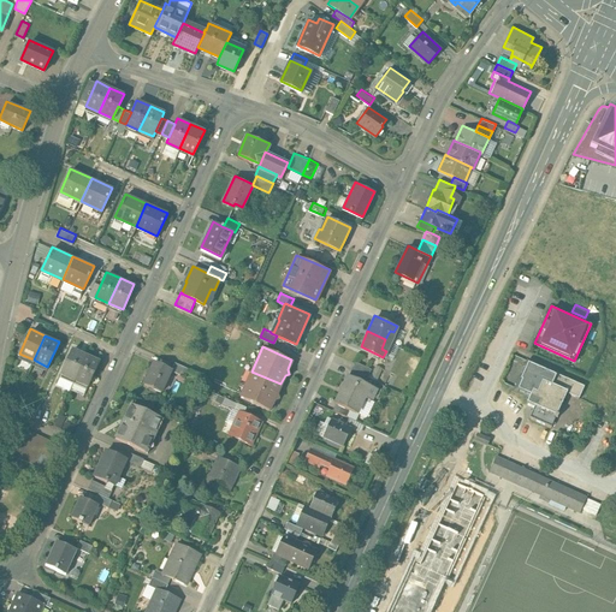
[(86,354),(72,348),(60,373),(75,379),(86,354)]
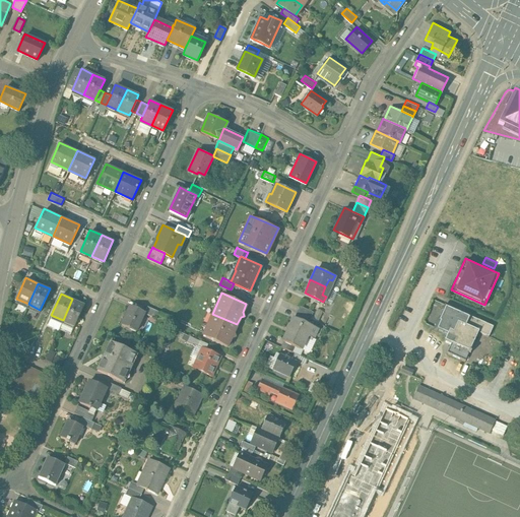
[(83,304),(72,299),(63,320),(74,325),(83,304)]
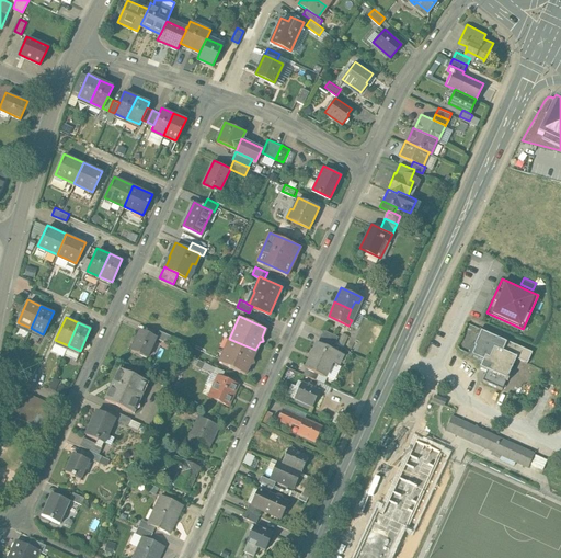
[(531,351),(480,327),(468,353),(482,360),(479,365),(487,368),(481,379),(502,388),(516,356),(527,362),(531,351)]
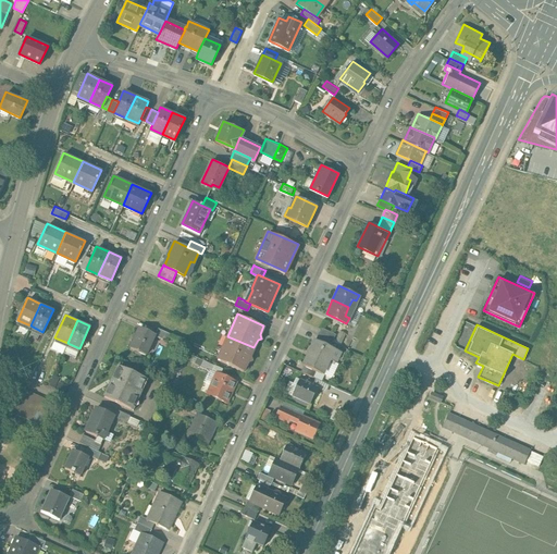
[(155,333),(139,325),(131,346),(146,354),(155,334),(155,333)]
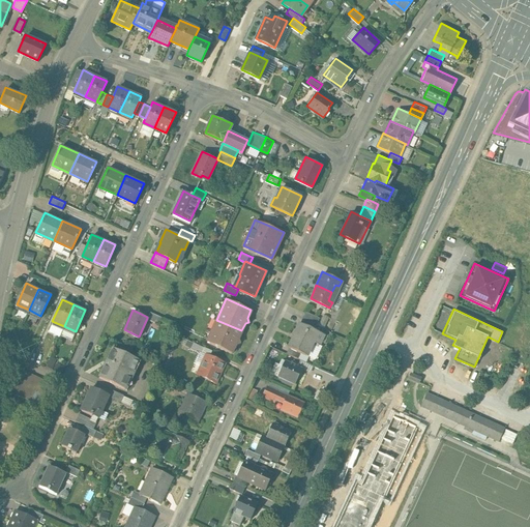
[(319,316),(305,310),(302,316),(317,323),(319,316)]
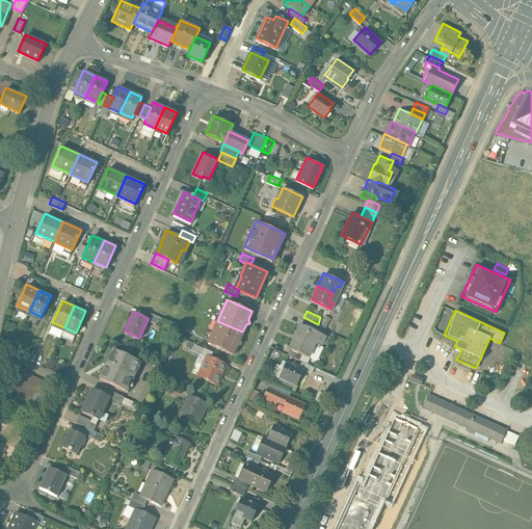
[(148,318),(148,319),(159,324),(162,317),(151,312),(148,318)]
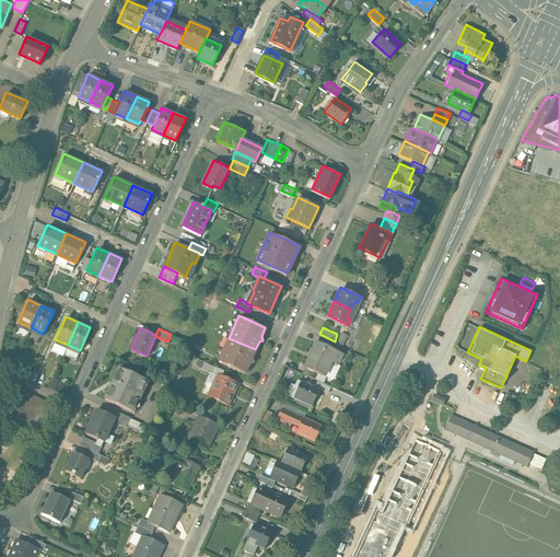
[(335,341),(319,334),(316,340),(331,348),(335,341)]
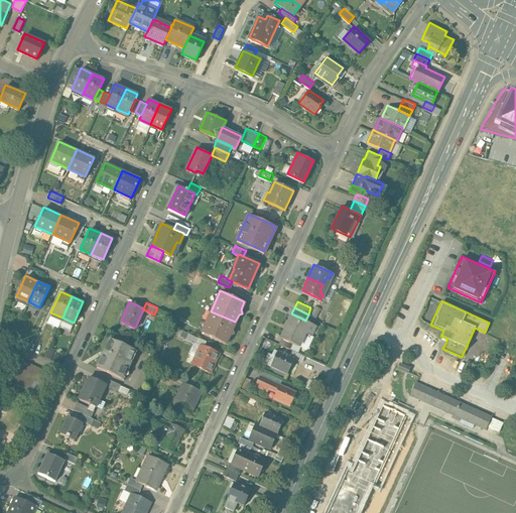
[(235,322),(211,311),(202,331),(226,342),(230,335),(233,333),(232,330),(235,322)]
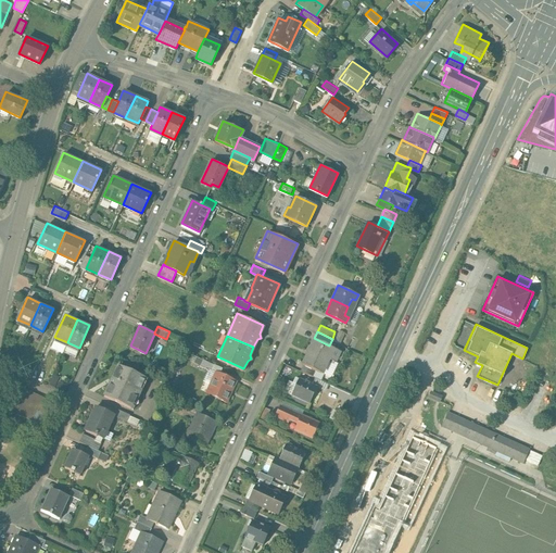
[(314,338),(310,348),(311,348),(304,363),(304,364),(316,369),(320,372),(327,356),(335,360),(339,350),(314,338)]
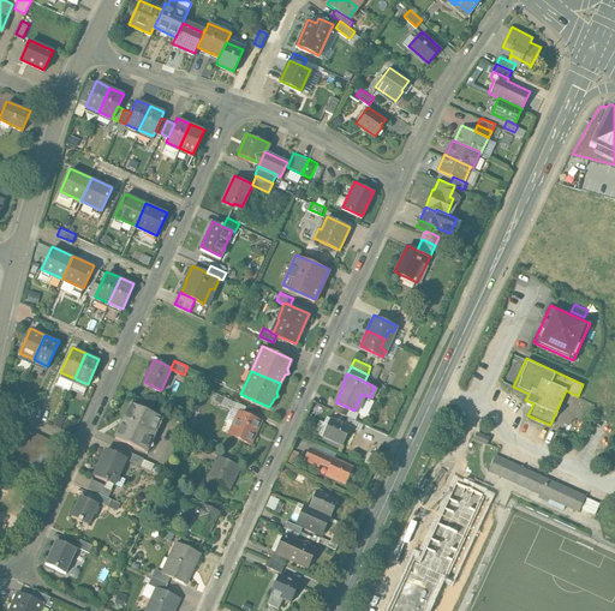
[(238,401),(225,395),(221,402),(234,408),(234,407),(238,401)]
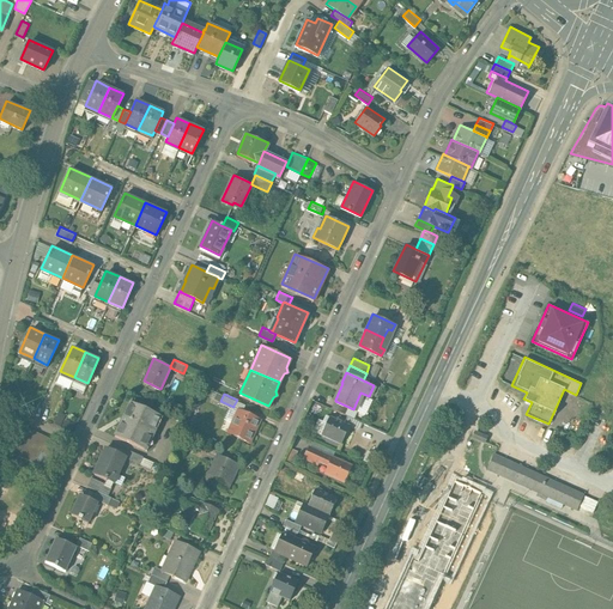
[(349,407),(335,401),(335,400),(334,400),(331,407),(345,413),(349,407)]
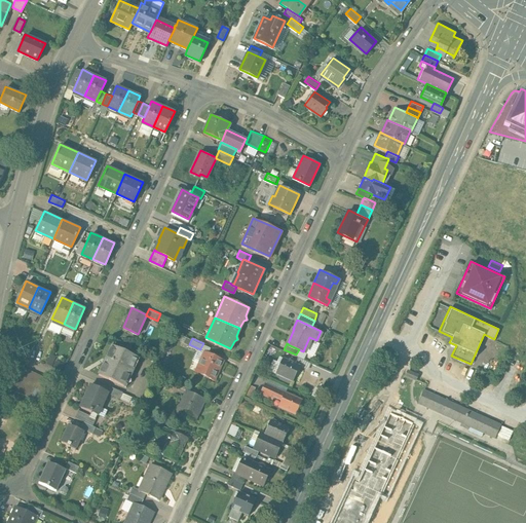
[(138,357),(112,344),(99,373),(124,385),(138,357)]
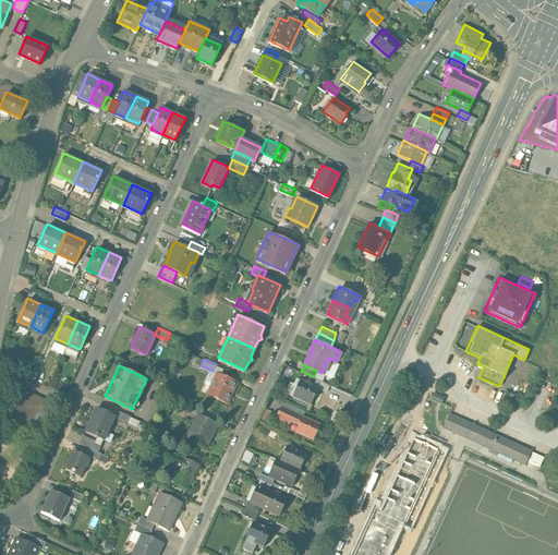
[(237,381),(217,372),(208,393),(227,401),(237,381)]
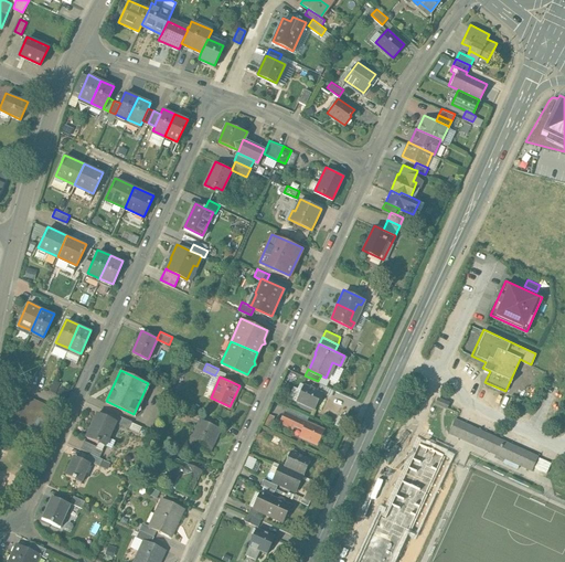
[(322,391),(304,383),(300,382),(298,386),(301,389),(296,400),(315,409),(318,399),(320,400),(322,393),(321,392),(322,391)]
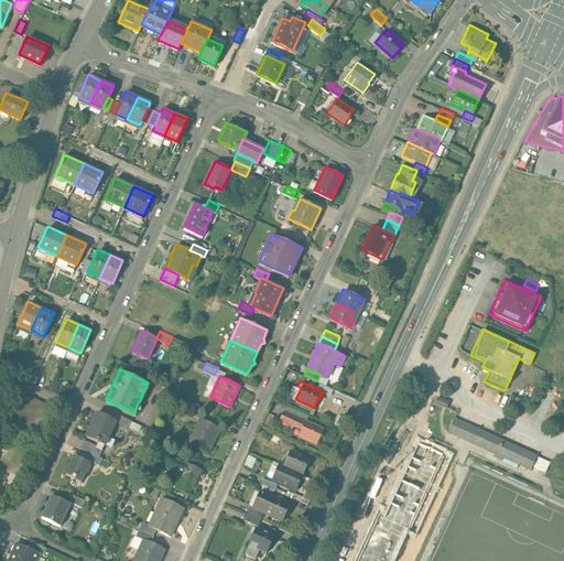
[(13,387),(8,399),(14,402),(20,390),(13,387)]
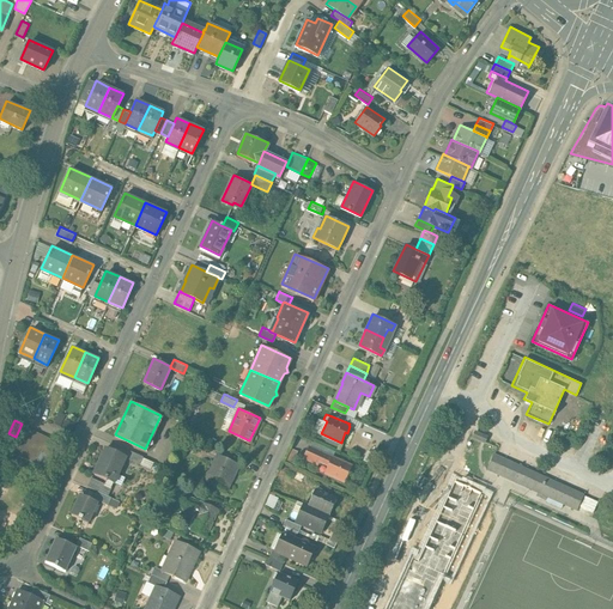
[(22,424),(16,437),(17,437),(22,439),(28,426),(22,424)]
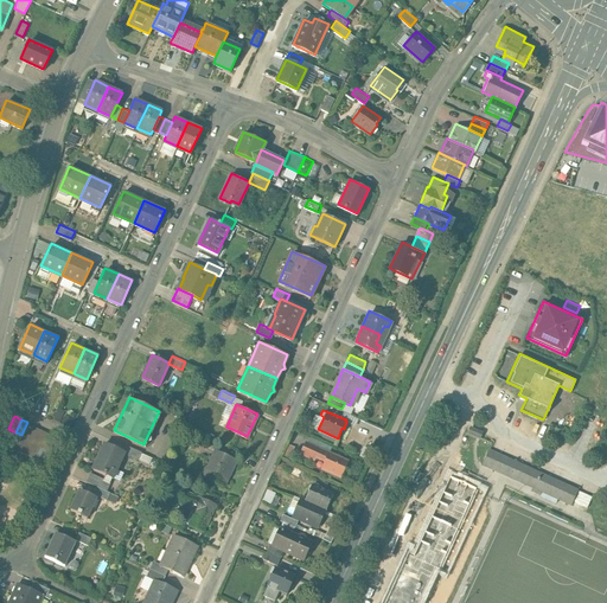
[(34,425),(27,422),(21,435),(23,436),(29,438),(34,425)]
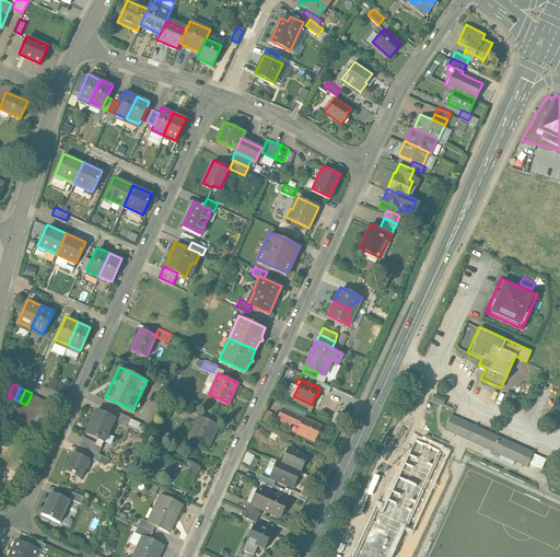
[(37,395),(32,393),(26,405),(32,407),(37,395)]
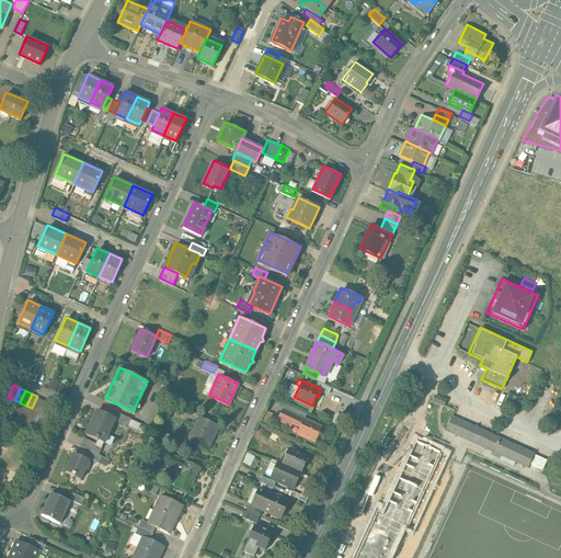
[(44,398),(37,396),(32,408),(33,408),(38,411),(44,398)]
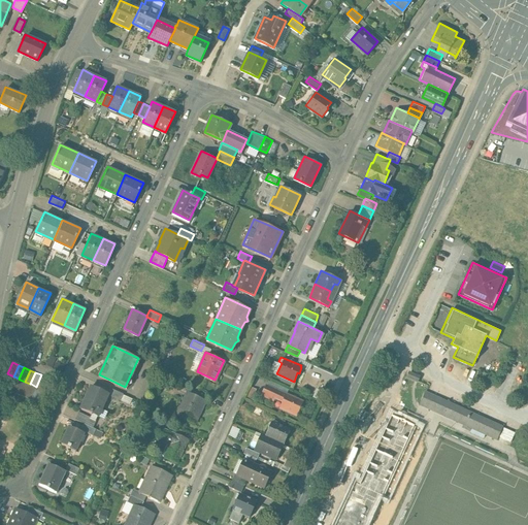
[(13,376),(7,373),(2,385),(9,388),(14,376),(13,376)]
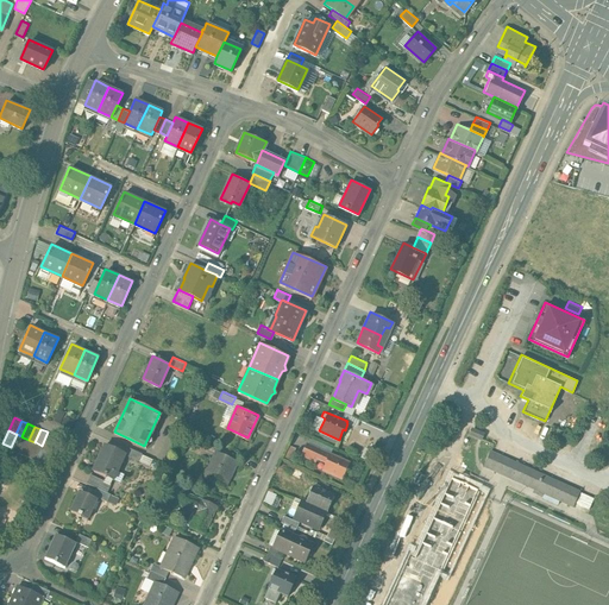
[(48,432),(42,446),(48,448),(54,435),(48,432)]
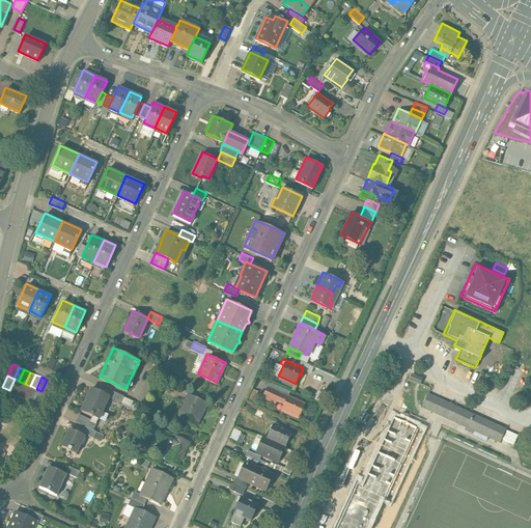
[(19,381),(15,379),(9,390),(15,393),(20,382),(19,381)]
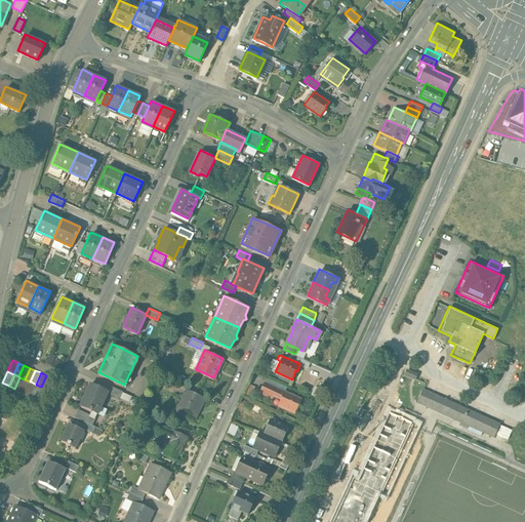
[(46,375),(41,387),(46,390),(52,377),(46,375)]
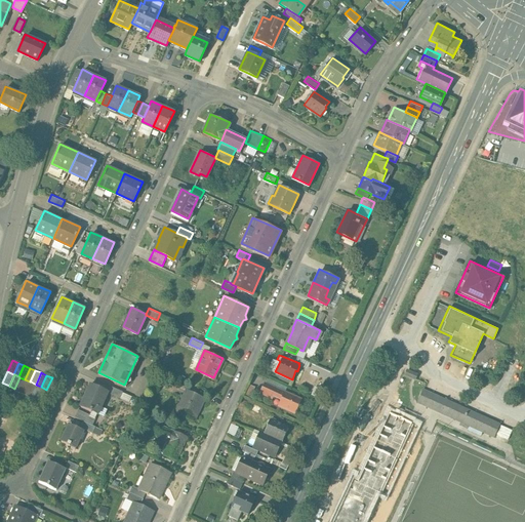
[(25,379),(19,377),(14,389),(19,391),(25,379)]
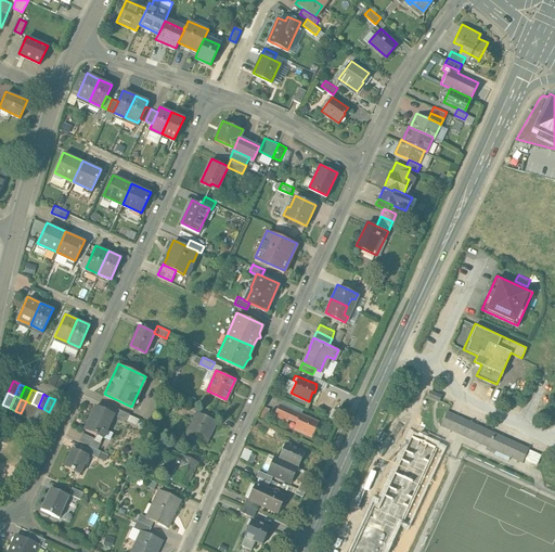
[(26,401),(21,413),(26,415),(33,403),(31,403),(26,401)]
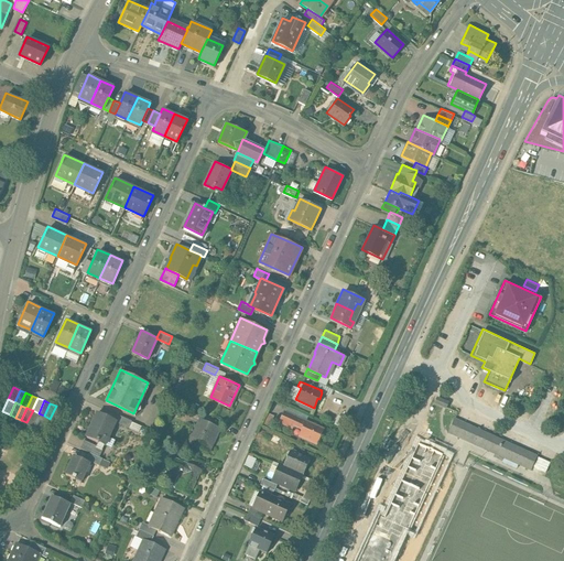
[(39,413),(33,410),(26,422),(33,425),(39,413)]
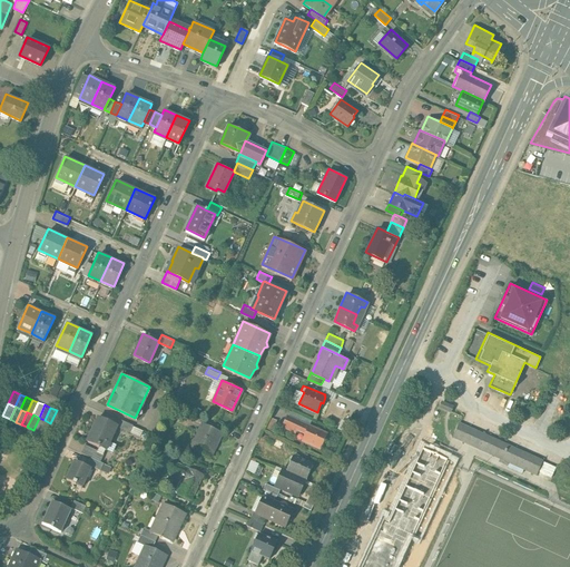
[(97,416),(87,439),(97,445),(99,446),(106,448),(117,424),(97,416)]
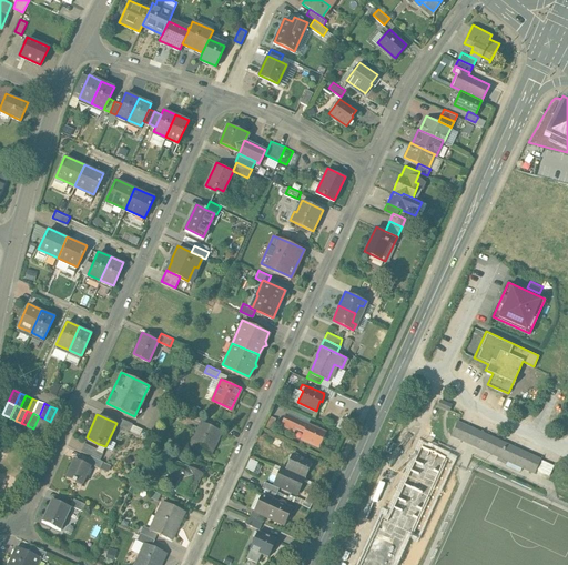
[(325,431),(307,423),(291,415),(287,423),(304,431),(301,437),(318,446),(325,431)]
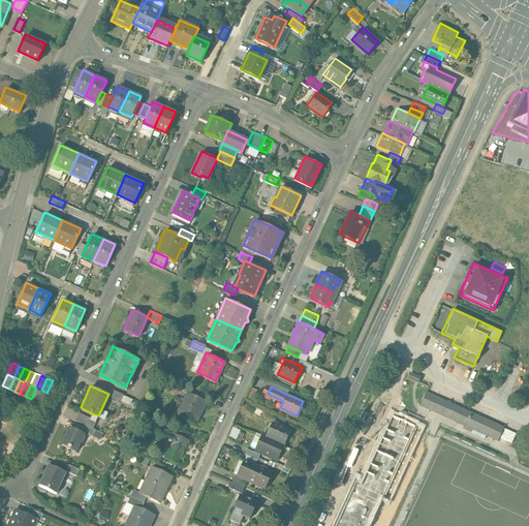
[(41,390),(36,388),(31,399),(36,401),(41,390)]
